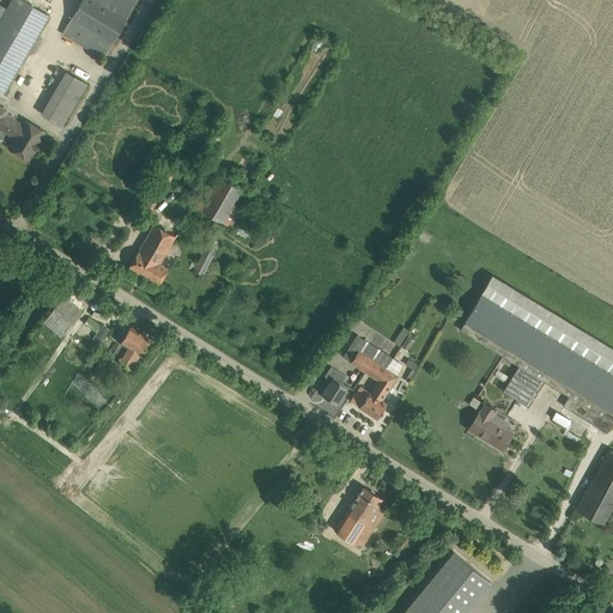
[(22,0),(12,0),(0,20),(0,89),(5,92),(49,16),(22,0)]
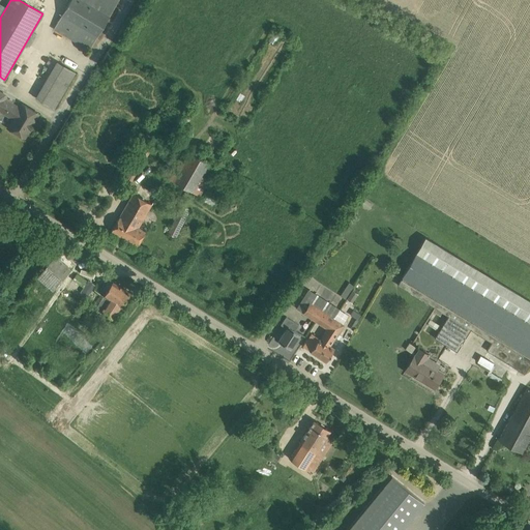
[(110,17),(82,0),(70,0),(58,20),(94,41),(110,17)]
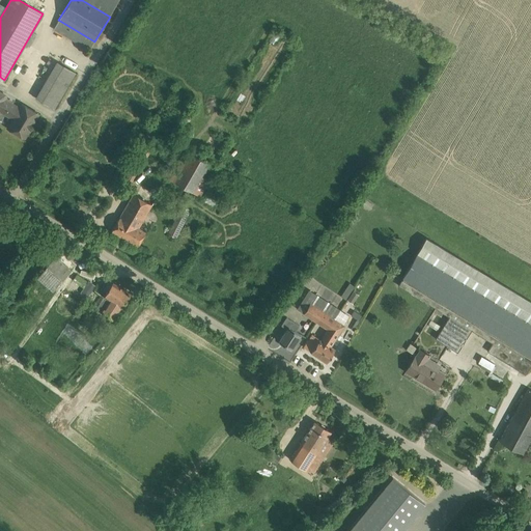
[(118,1),(117,0),(82,0),(110,17),(118,1)]
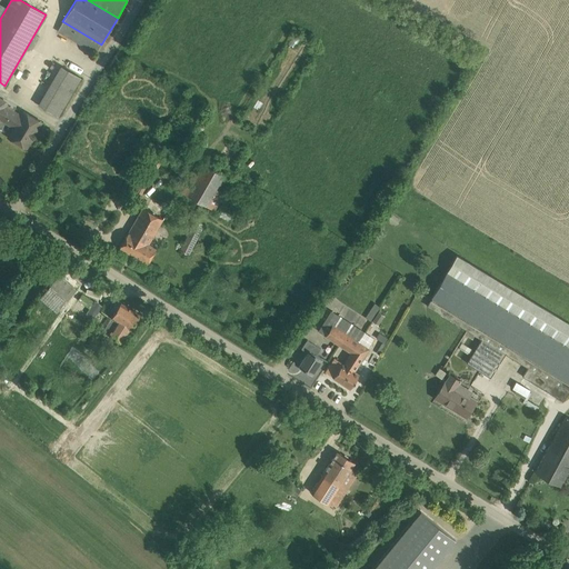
[(101,45),(62,21),(58,31),(96,53),(101,45)]
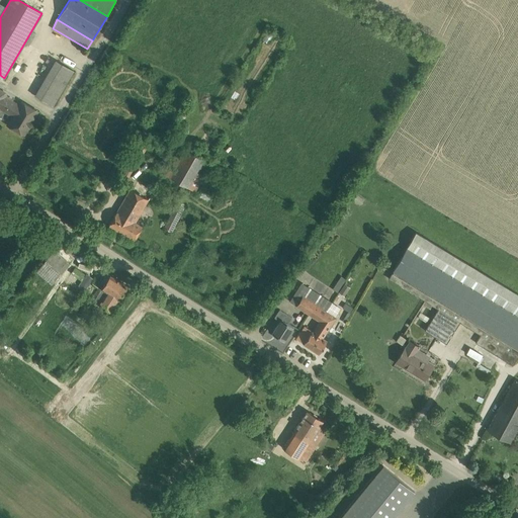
[(56,60),(35,95),(53,105),(74,71),(56,60)]
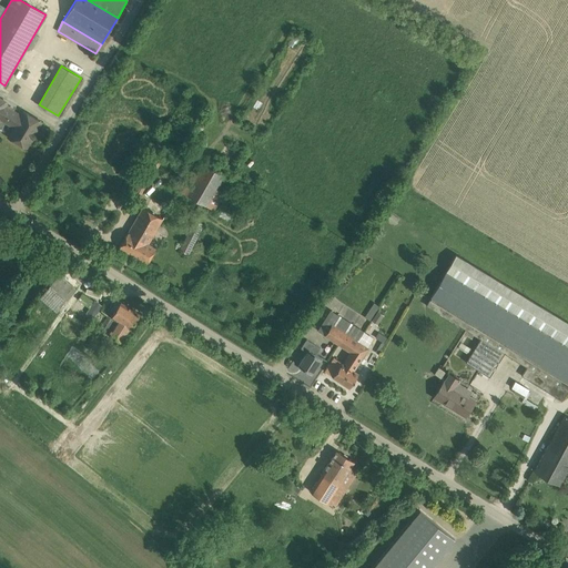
[(23,111),(20,117),(11,111),(12,109),(6,105),(4,101),(0,98),(0,118),(13,127),(8,137),(27,148),(41,122),(23,111)]
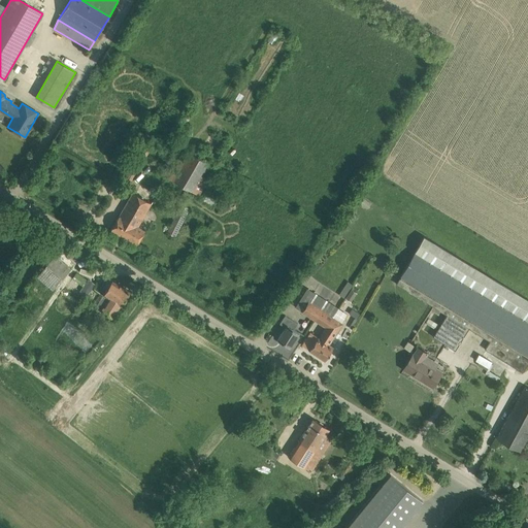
[(152,124),(149,129),(156,133),(159,129),(152,124)]
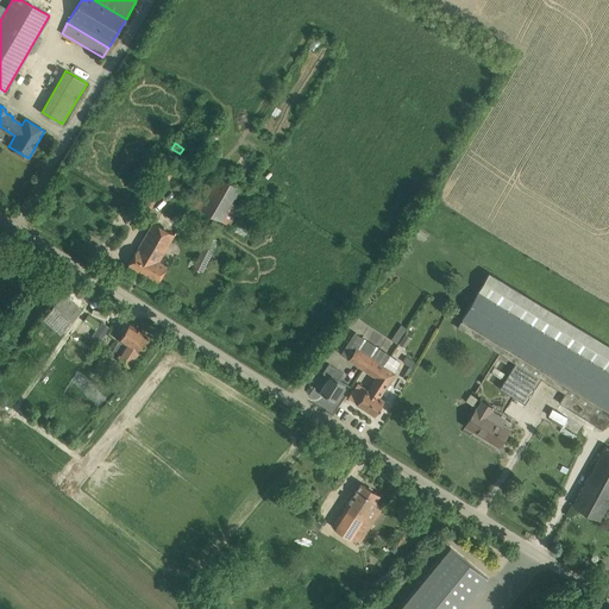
[(214,171),(195,206),(230,226),(240,207),(232,202),(240,187),(214,171)]
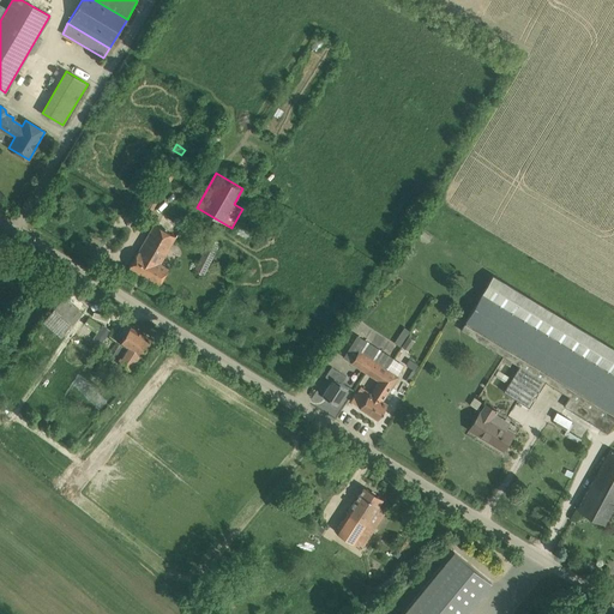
[(260,229),(264,232),(270,223),(266,221),(260,229)]
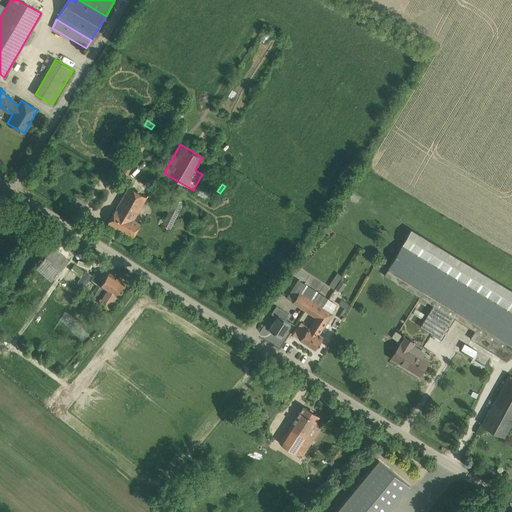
[(146,197),(129,186),(108,223),(132,237),(140,223),(134,219),(146,197)]
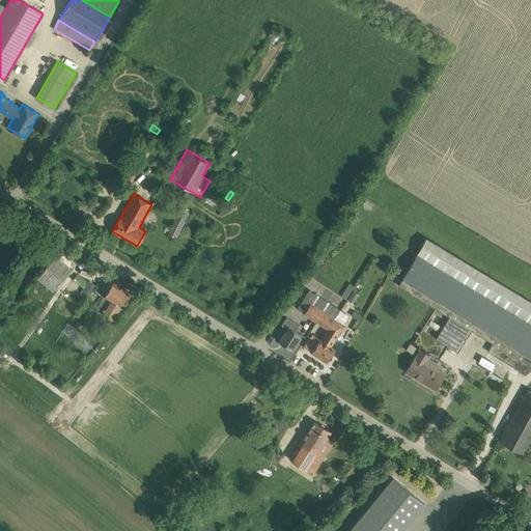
[(370,210),(373,204),(365,199),(362,205),(370,210)]
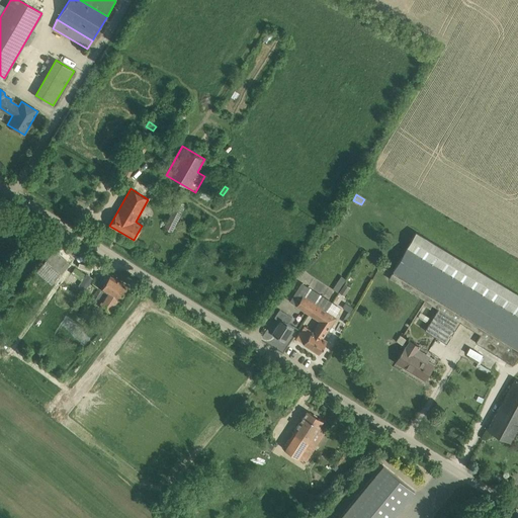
[(171,212),(168,220),(164,228),(172,232),(179,218),(171,212)]
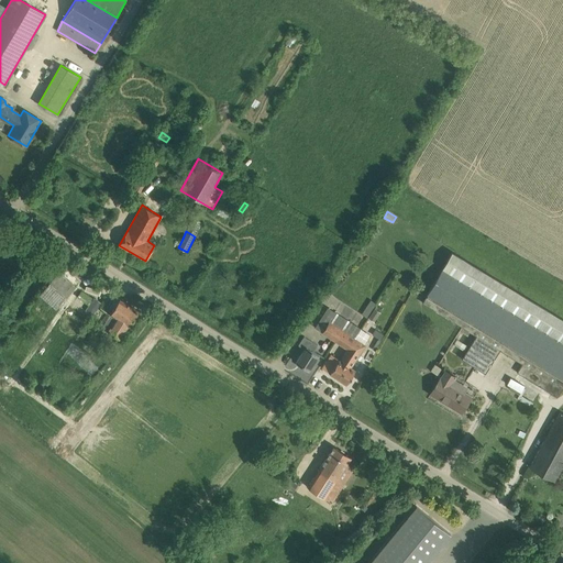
[(562,318),(453,252),(443,269),(422,304),(476,335),(462,360),(485,374),(499,351),(521,364),(516,373),(558,397),(562,388),(562,318)]
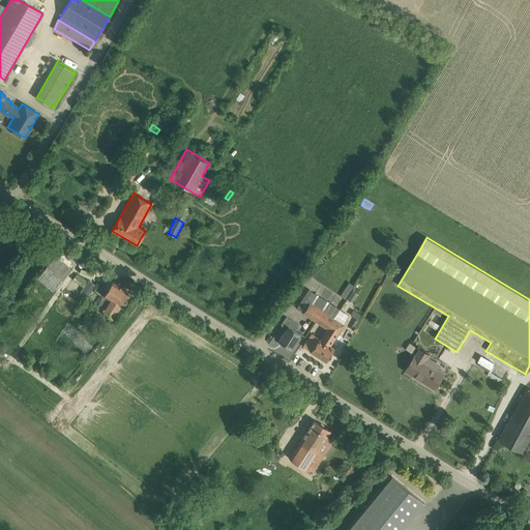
[(70,268),(55,256),(37,276),(53,289),(70,268)]
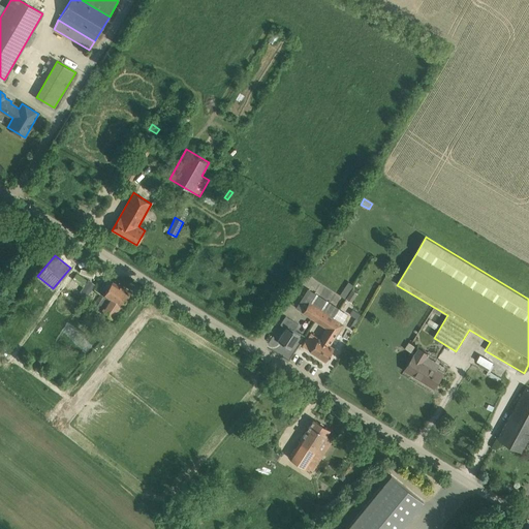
[(87,280),(85,284),(80,291),(88,297),(95,285),(87,280)]
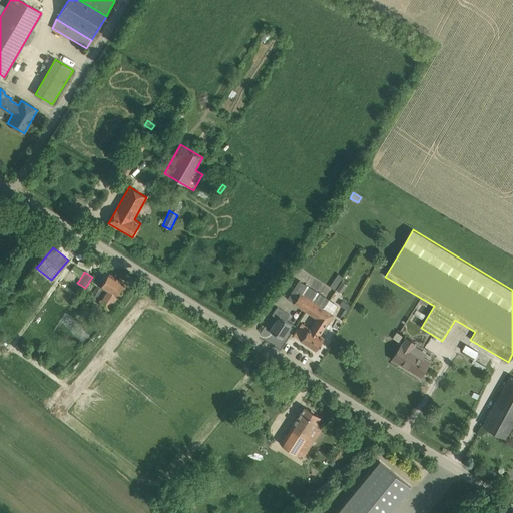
[(109,273),(101,286),(105,289),(97,302),(110,309),(118,295),(119,296),(126,283),(109,273)]
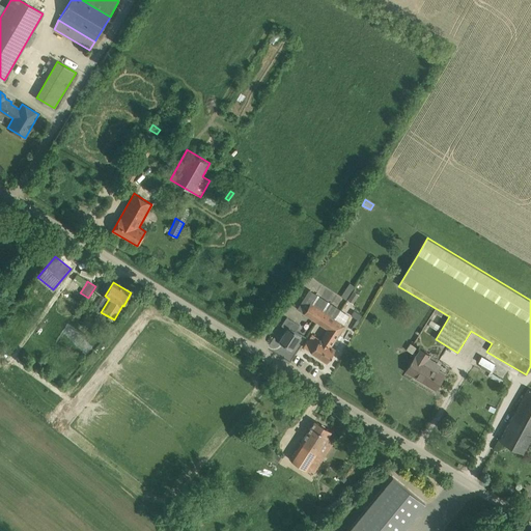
[(352,290),(346,287),(340,297),(345,300),(352,290)]
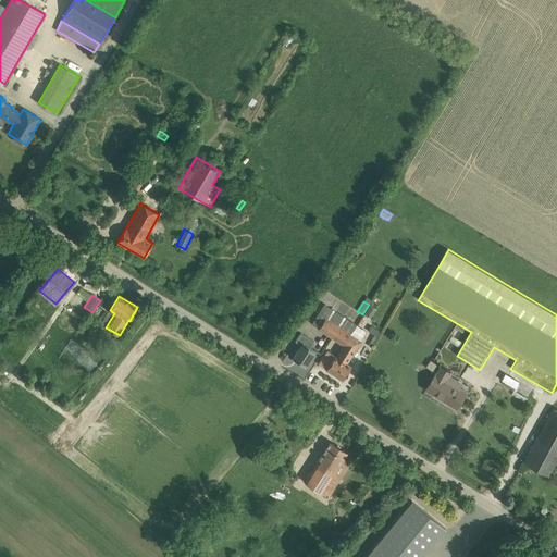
[(372,302),(371,306),(370,305),(364,313),(371,318),(378,306),(372,302)]
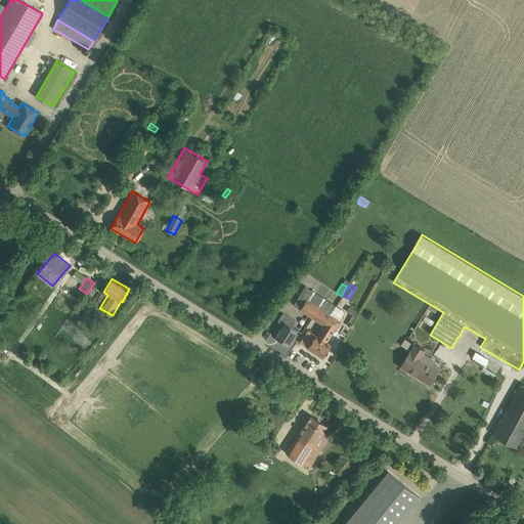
[(312,316),(318,306),(306,298),(299,308),(312,316)]
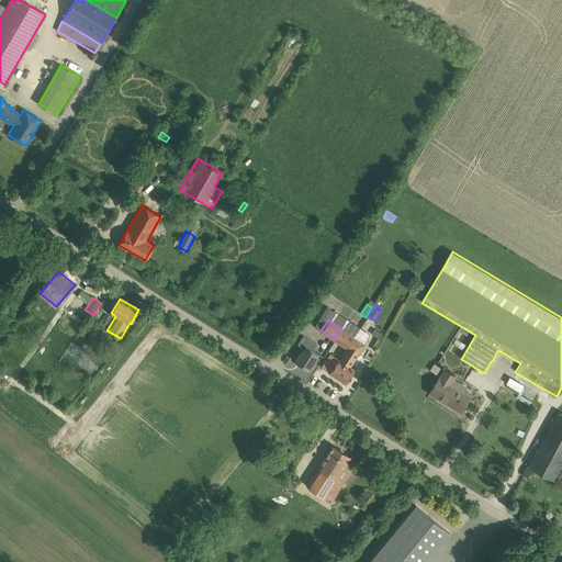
[(330,353),(327,358),(322,367),(346,383),(356,369),(350,366),(364,343),(355,336),(360,327),(350,321),(344,329),(341,328),(335,339),(347,347),(339,359),(330,353)]
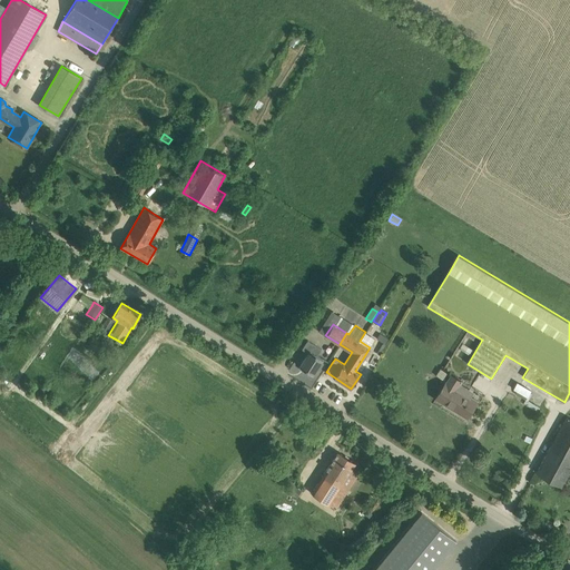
[(303,349),(308,352),(300,366),(313,374),(323,359),(317,355),(321,349),(308,341),(303,349)]
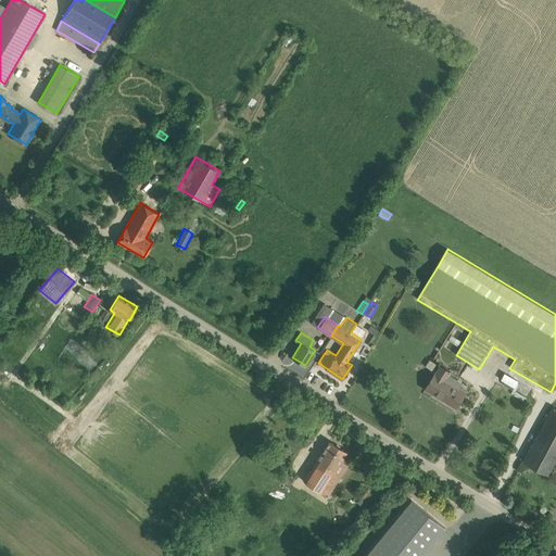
[(450,373),(439,366),(425,389),(455,407),(466,391),(459,387),(462,382),(449,374),(450,373)]
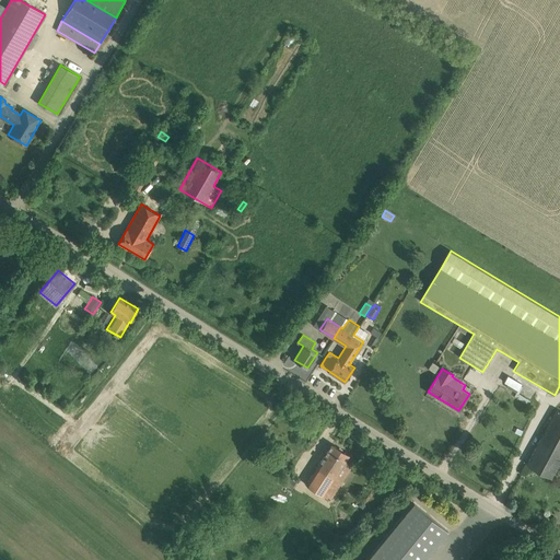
[(520,389),(523,382),(510,374),(505,382),(520,389)]
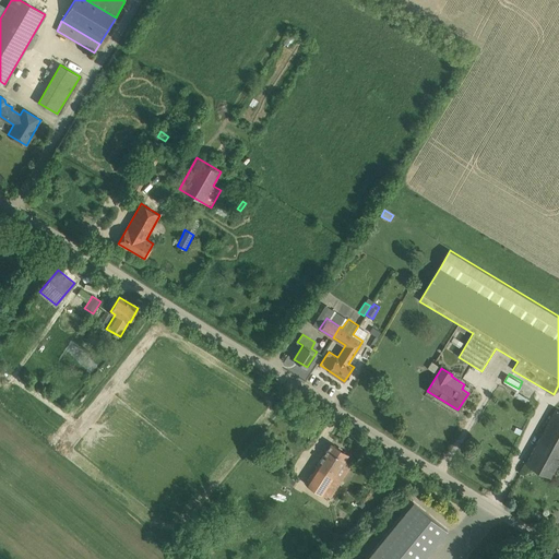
[(558,411),(556,409),(542,435),(526,463),(550,476),(558,460),(558,411)]
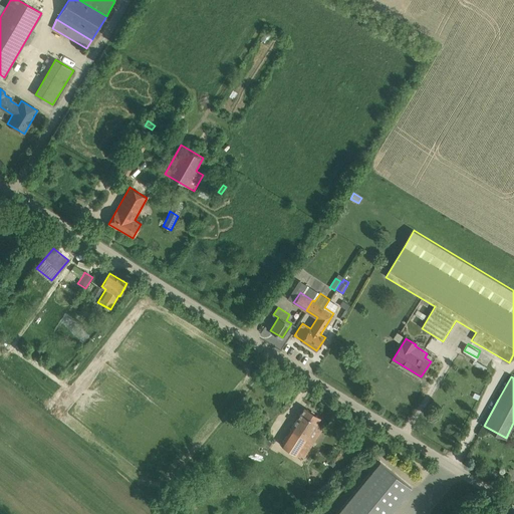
[(305,408),(281,444),(303,459),(324,428),(317,423),(320,418),(305,408)]
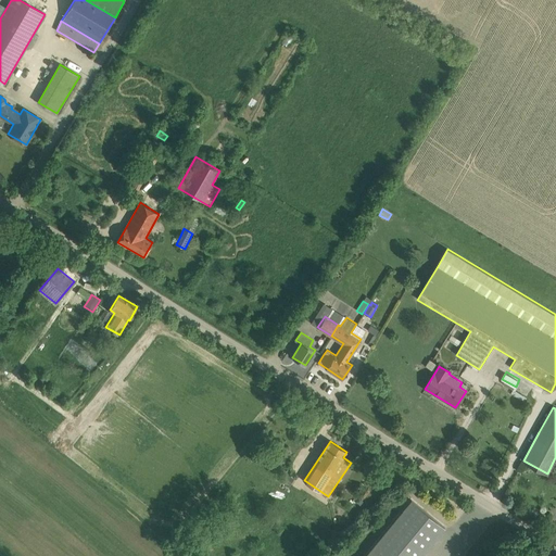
[(294,479),(288,475),(283,481),(290,485),(294,479)]
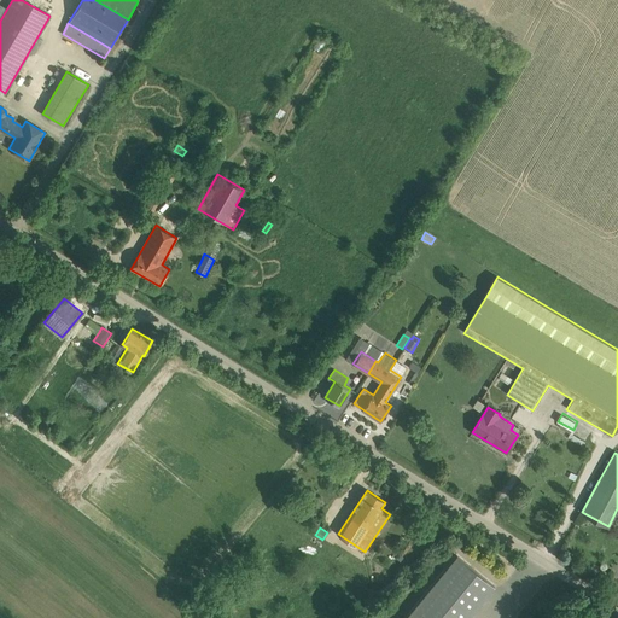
[(458,555),(406,617),(467,617),(495,586),(458,555)]
